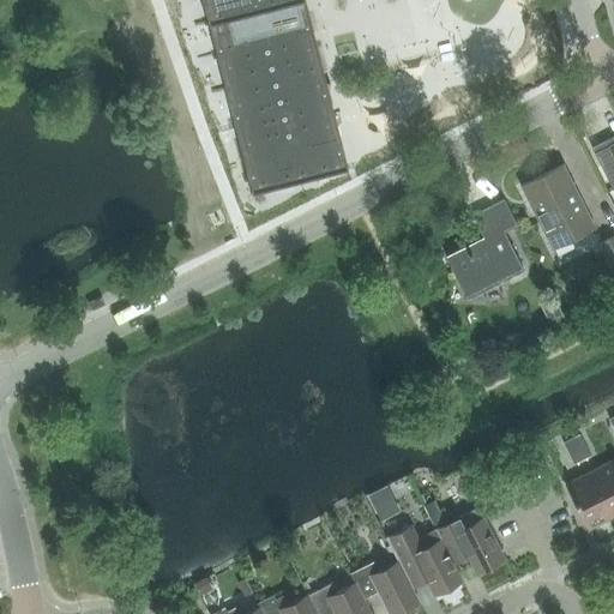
[(202,0),(250,182),(348,158),(308,0),(202,0)]
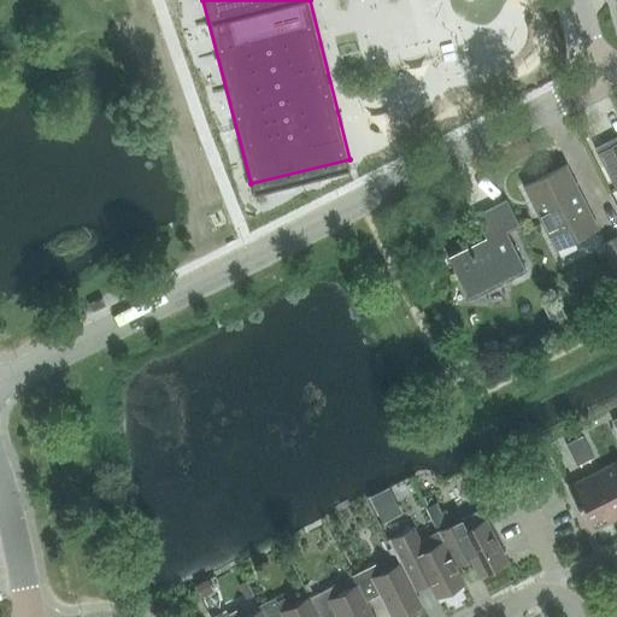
[(456,0),(323,0),(340,65),(385,53),(391,76),(448,62),(446,51),(479,42),(470,6),(459,10),(456,0)]
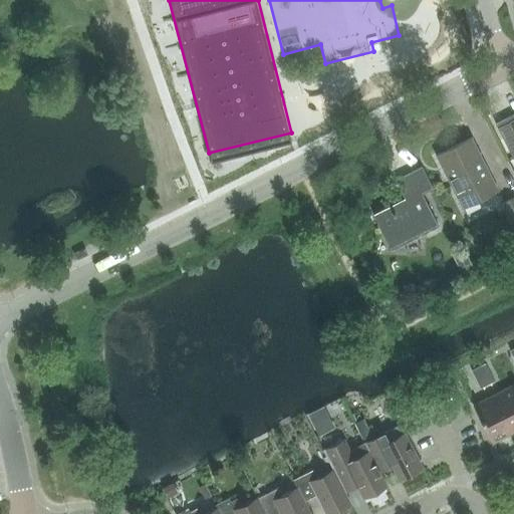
[(513,113),(495,122),(513,160),(513,113)]
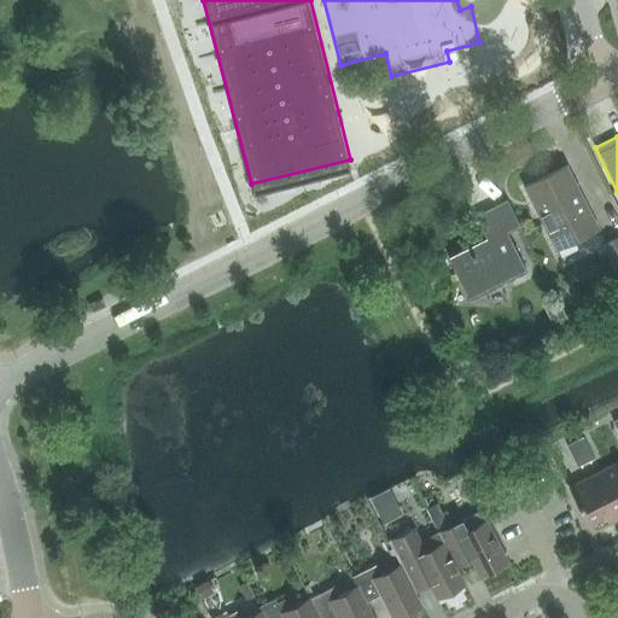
[(554,251),(596,231),(564,167),(522,188),(554,251)]
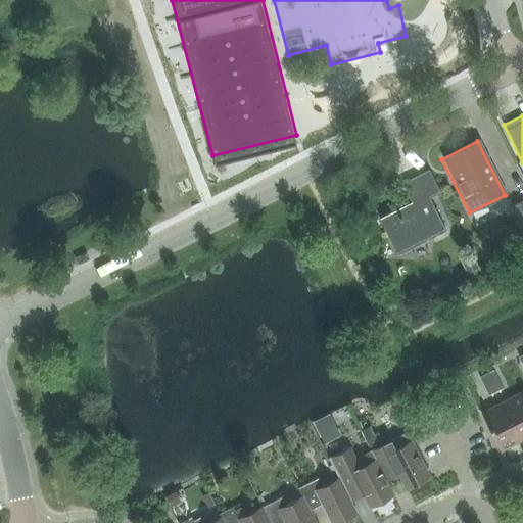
[(398,259),(445,236),(426,197),(439,190),(429,171),(400,185),(410,203),(378,220),(398,259)]
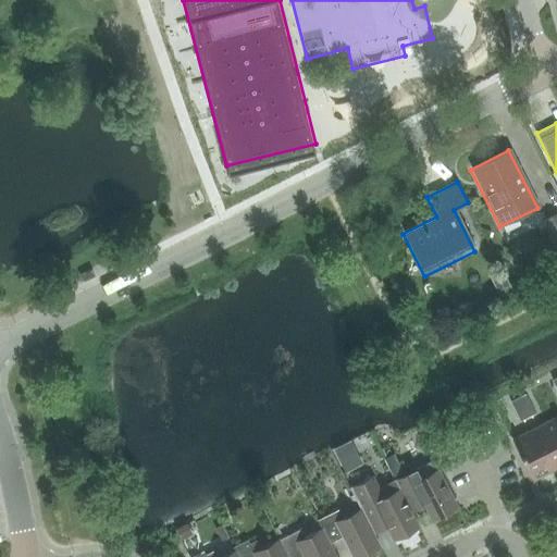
[(555,250),(556,248),(556,215),(542,223),(555,250)]
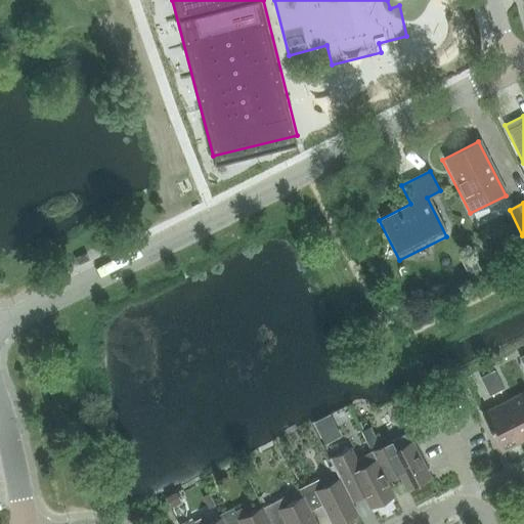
[(490,396),(505,388),(495,370),(481,378),(490,396)]
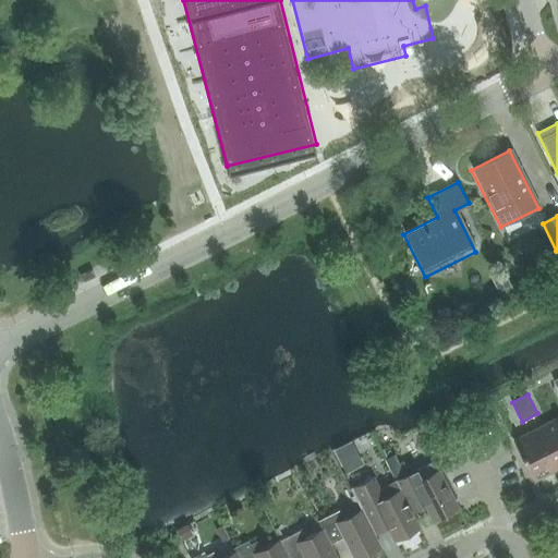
[(557,469),(557,421),(557,419),(536,429),(546,449),(557,470),(557,469)]
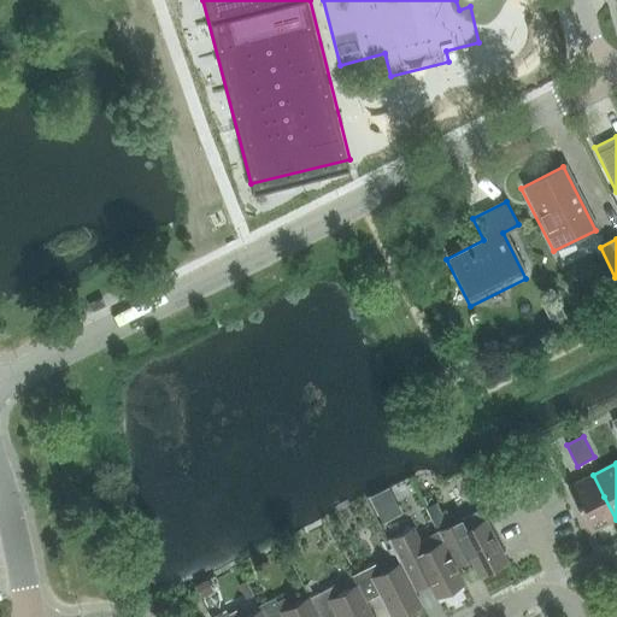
[(616,519),(604,497),(593,475),(569,487),(592,532),(616,519)]
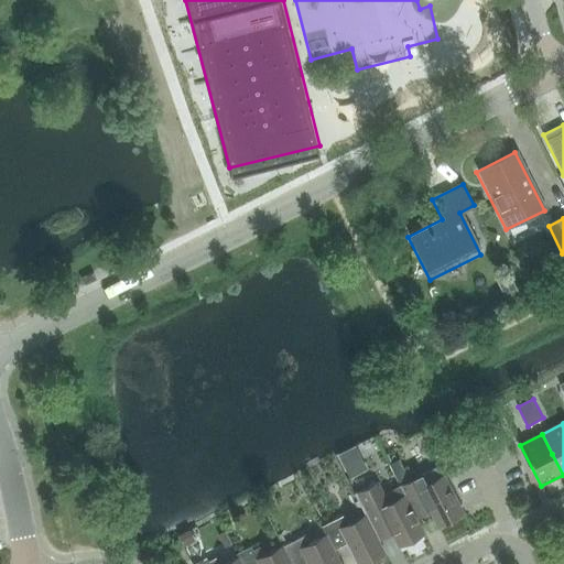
[(416,517),(430,509),(438,527),(464,513),(441,466),(401,487),(405,496),(416,517)]
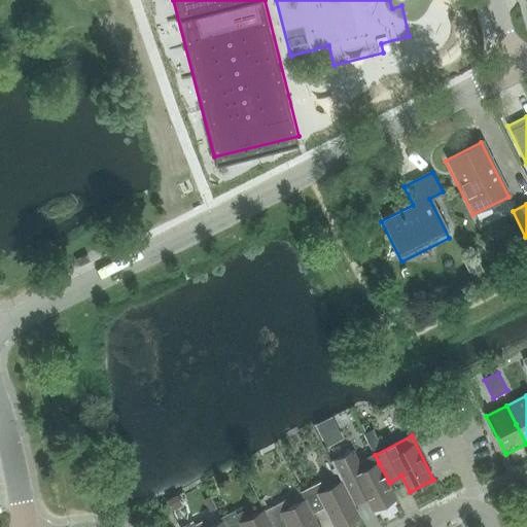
[(375,455),(374,455),(359,462),(353,450),(331,460),(342,482),(343,482),(354,504),(366,498),(373,511),(397,498),(389,483),(379,463),(375,455)]
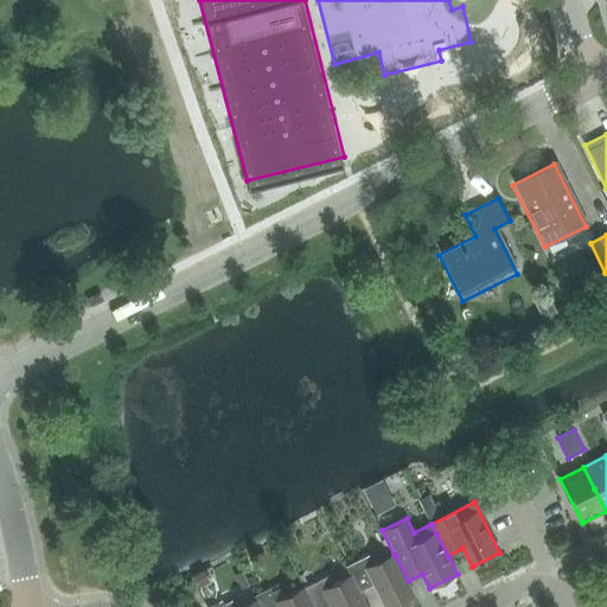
[(395,555),(394,555),(377,564),(372,554),(347,567),(352,576),(360,592),(375,585),(385,606),(391,606),(415,595),(408,581),(395,555)]
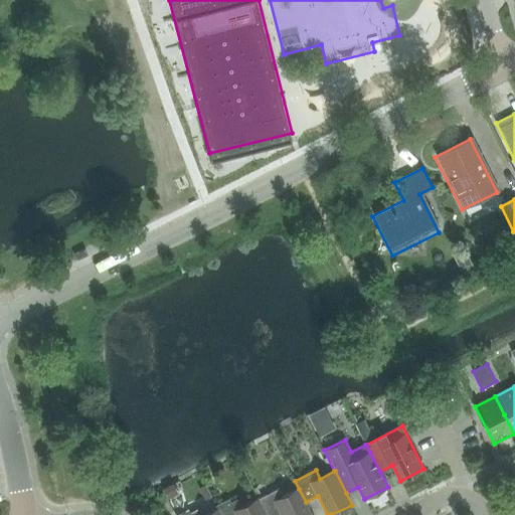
[(299,489),(284,497),(280,489),(259,499),(267,514),(280,514),(282,514),(312,514),(306,502),(299,489)]
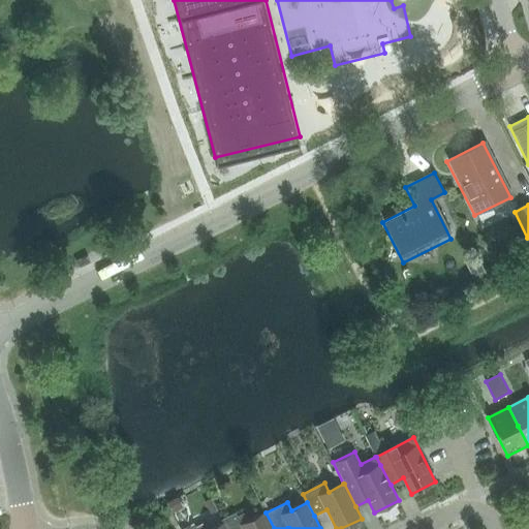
[(274,528),(266,512),(250,521),(246,512),(238,517),(236,512),(222,520),(224,524),(225,523),(227,528),(274,528)]
